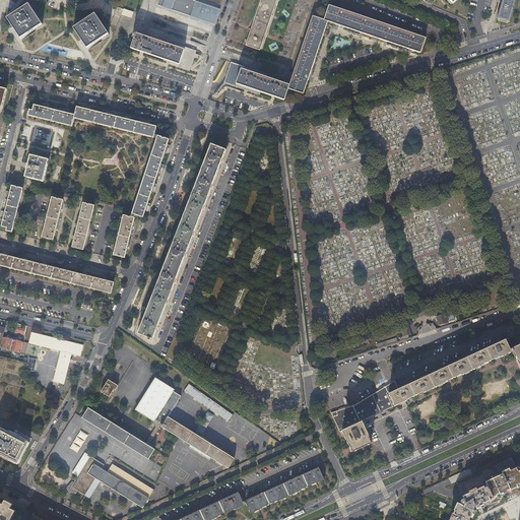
[(158,0),(157,5),(215,24),(222,0),(158,0)]
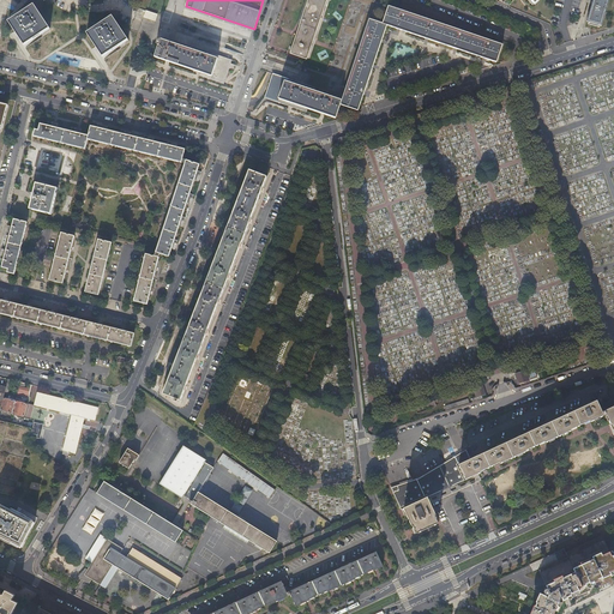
[(308,0),(300,25),(292,53),(307,58),(326,0),(308,0)]
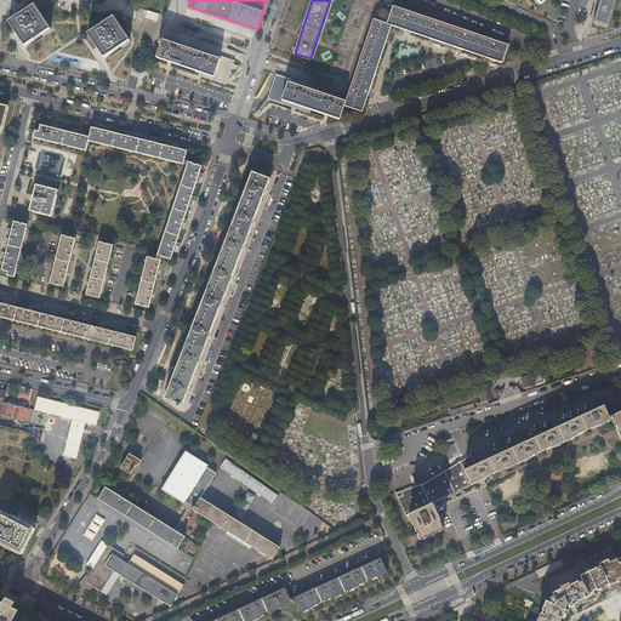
[(308,0),(301,24),(303,26),(312,0),(308,0)]
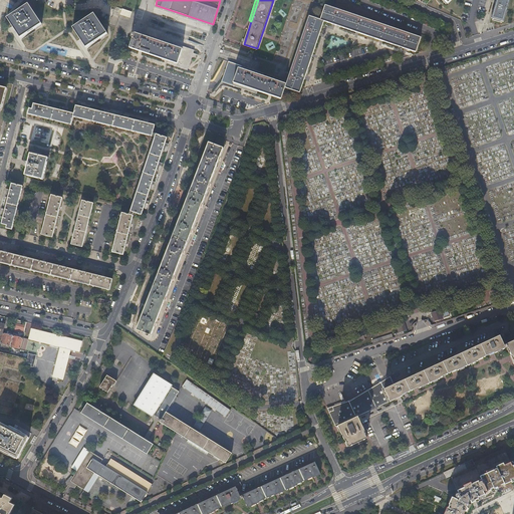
[(496,0),(491,18),(504,21),(509,0),(496,0)]
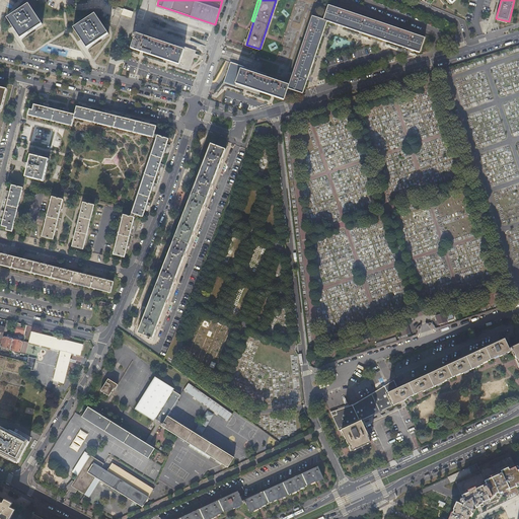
[(29,4),(7,18),(13,26),(21,39),(43,24),(29,4)]
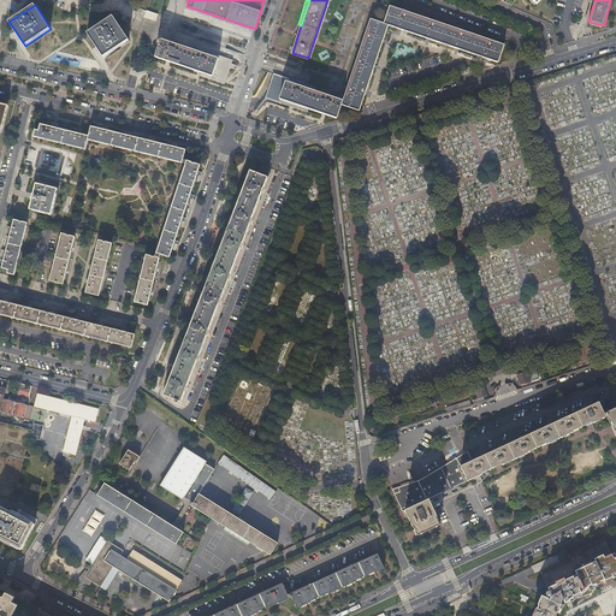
[(266,96),(265,98),(308,112),(309,108),(337,118),(342,105),(359,111),(388,25),(497,61),(503,45),(389,6),(383,24),(371,19),(343,101),(315,92),(317,88),(273,73),(266,96)]
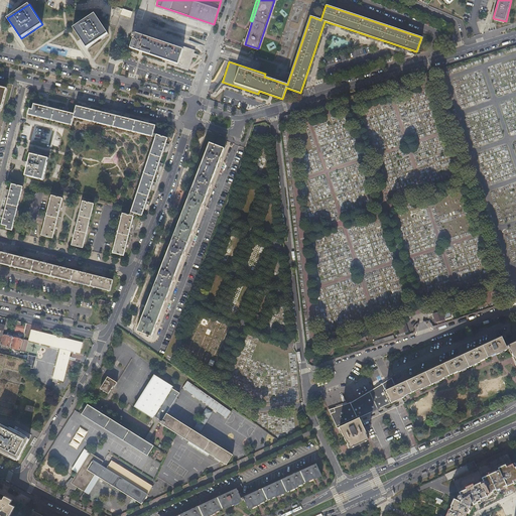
[(123,9),(121,14),(131,17),(133,12),(123,9)]
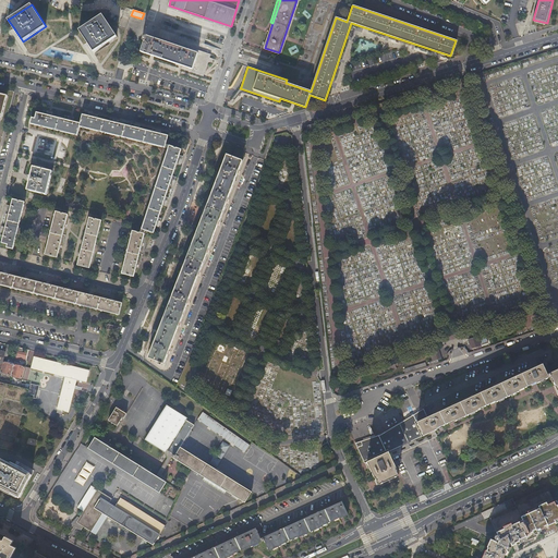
[(118,36),(104,15),(80,31),(94,52),(118,36)]
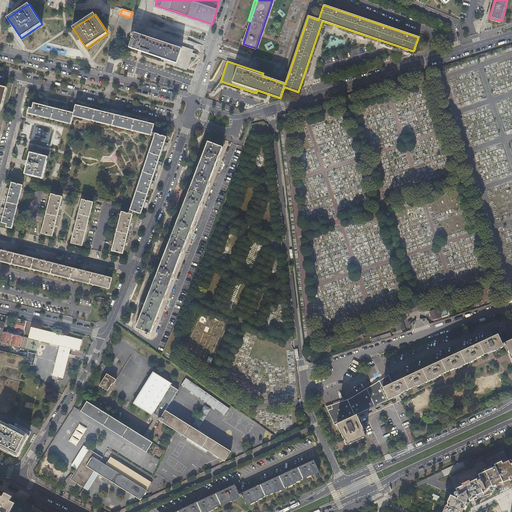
[(285,84),(308,16),(307,16),(285,84)]
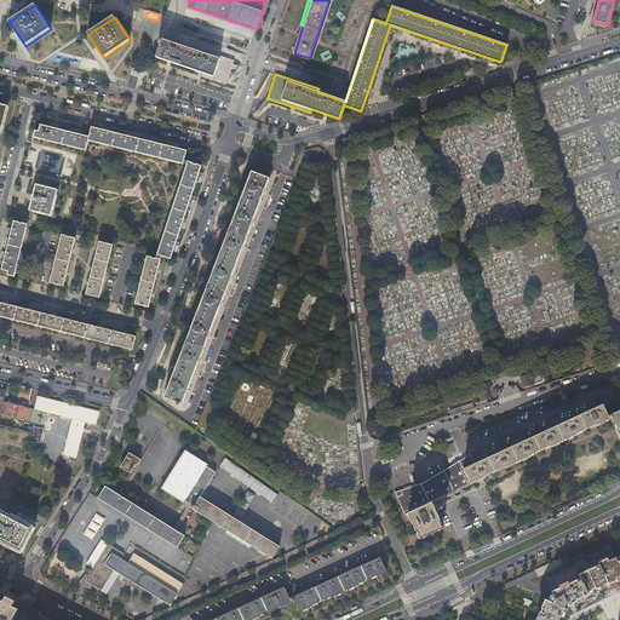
[(234,63),(235,61),(210,51),(208,55),(161,39),(159,44),(161,45),(158,57),(204,73),(202,76),(227,85),(230,75),(231,68),(233,67),(234,63)]
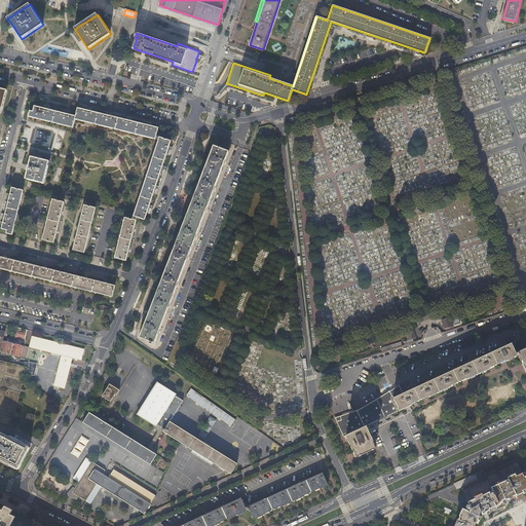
[(147,137),(156,139),(157,136),(159,128),(78,108),(76,116),(57,111),(35,106),(33,111),(30,111),(29,117),(49,121),(73,127),(75,119),(77,119),(147,137)]
